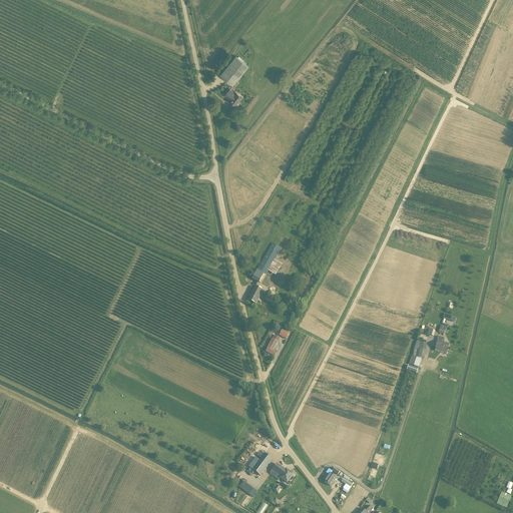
[(232,86),(248,66),(235,56),(219,75),(232,86)]
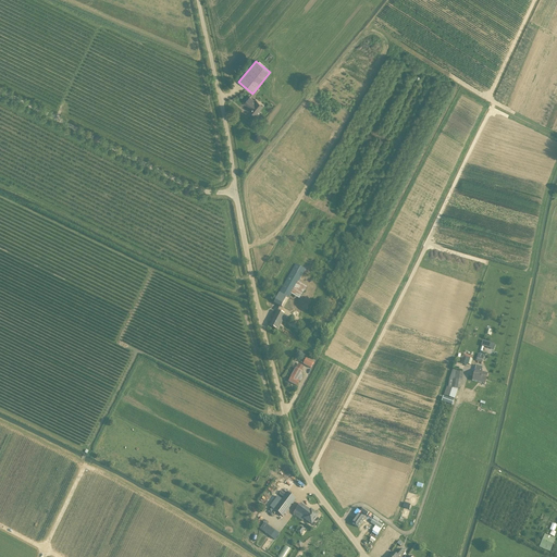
[(250,109),(249,110),(256,115),(263,106),(256,99),(255,100),(249,96),(244,103),(250,109)]
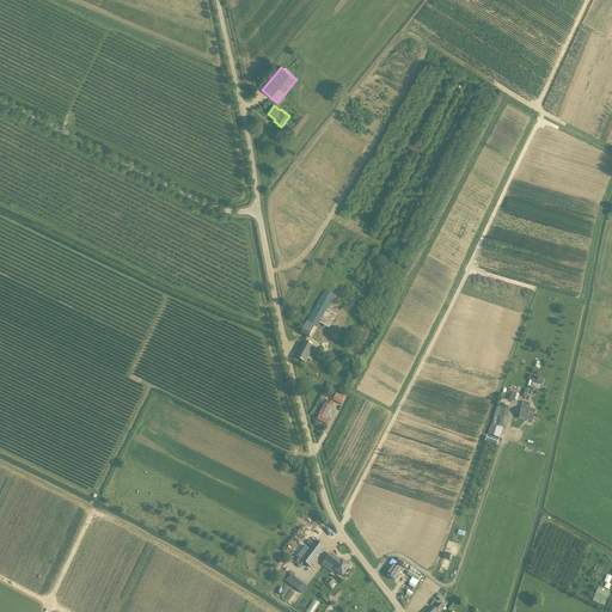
[(328,336),(323,334),(324,332),(326,334),(337,317),(328,311),(336,297),(335,295),(341,283),(336,281),(329,293),(324,291),(306,322),(307,322),(300,335),(329,348),(334,340),(332,338),(334,335),(329,332),(328,336)]
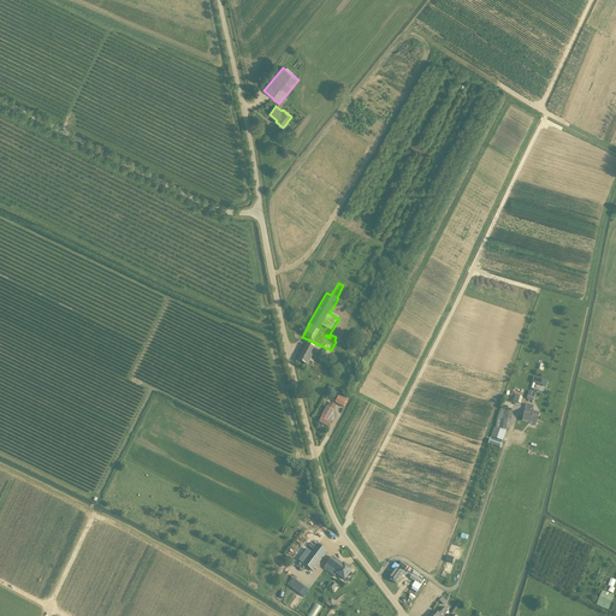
[(323,354),(315,350),(306,344),(297,361),(307,366),(313,354),(321,359),(323,354)]
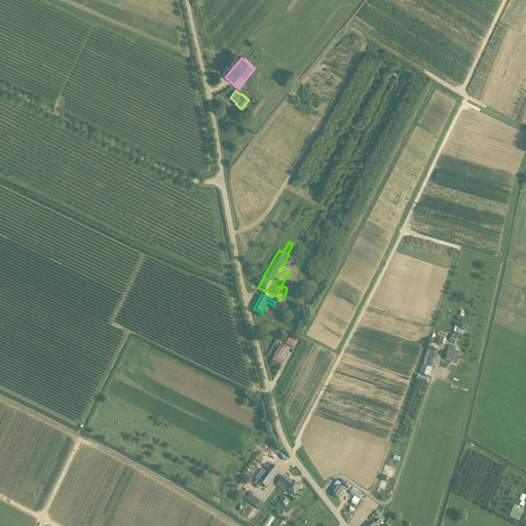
[(466,331),(467,326),(456,322),(454,327),(466,331)]
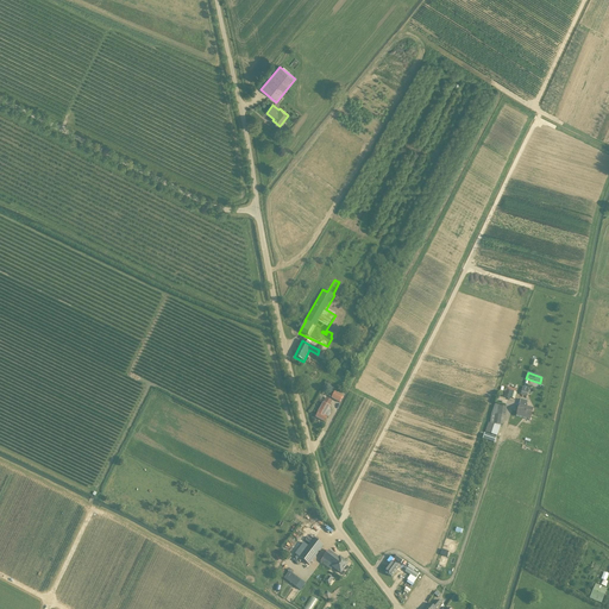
[(514,401),(516,394),(515,394),(516,390),(507,387),(503,397),(507,397),(507,399),(514,401)]
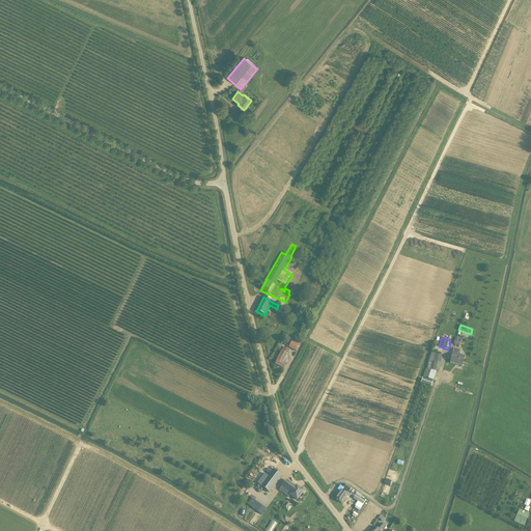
[(300,345),(291,342),(288,347),(296,352),(300,345)]
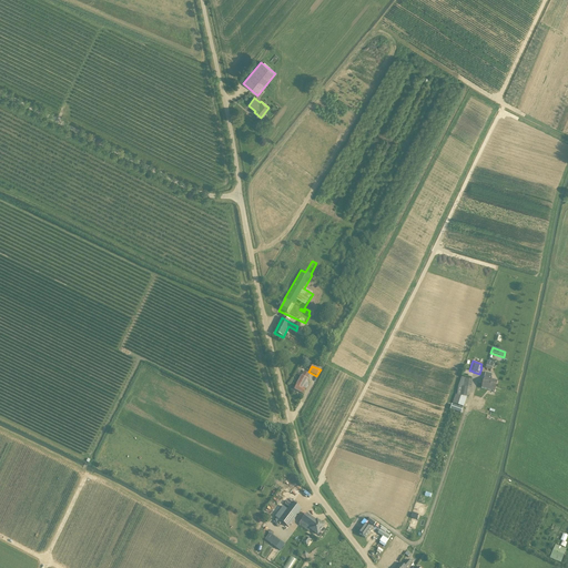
[(303,387),(307,379),(310,374),(304,371),(301,376),(296,385),(294,389),(303,394),(306,389),(303,387)]
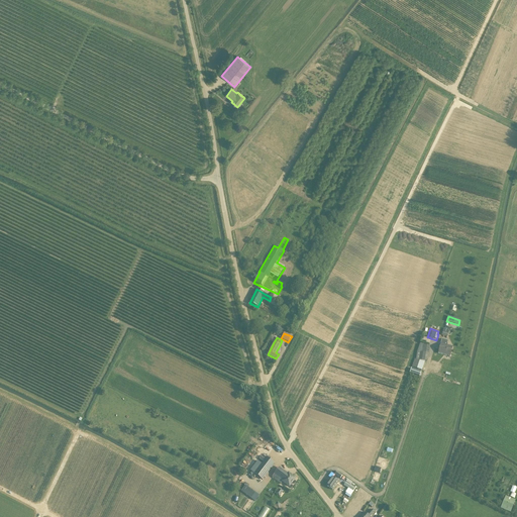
[(447,345),(447,344),(447,343),(447,341),(441,339),(440,344),(439,348),(438,353),(449,356),(451,352),(452,347),(447,345)]
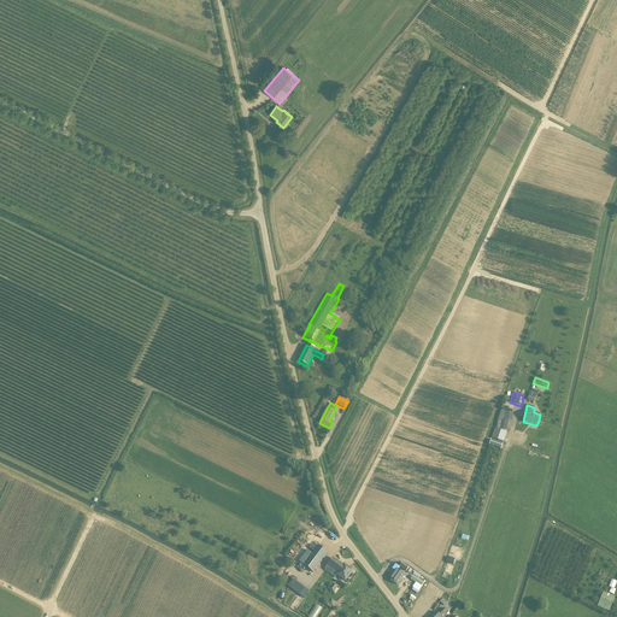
[(510,433),(512,413),(501,412),(499,417),(499,423),(498,423),(497,429),(494,429),(491,439),(504,442),(507,433),(510,433)]
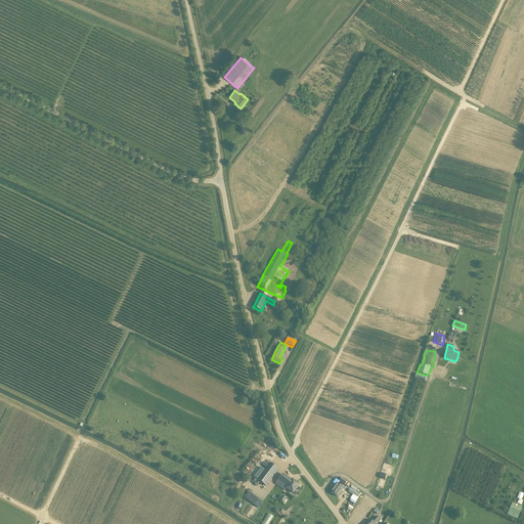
[(274,478),(278,471),(270,466),(265,473),(274,478)]
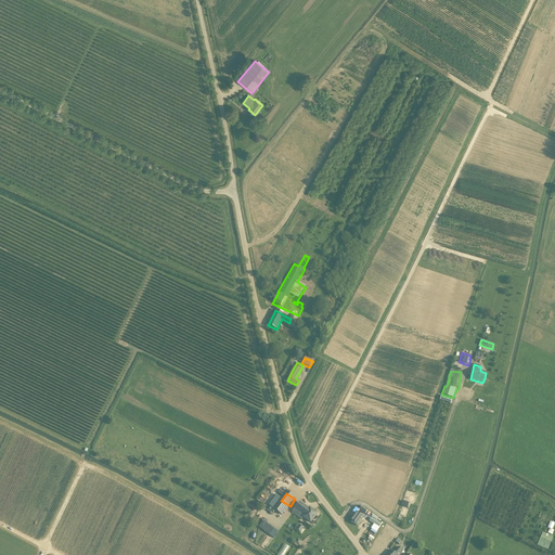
[(300,503),(292,513),(301,519),(302,517),(310,523),(318,514),(310,508),(309,510),(300,503)]
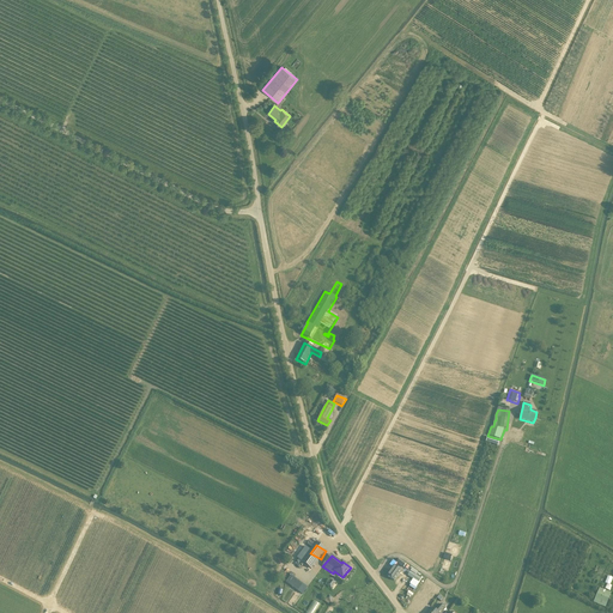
[(401,571),(394,566),(395,565),(392,562),(388,566),(392,569),(387,576),(394,581),(401,571)]
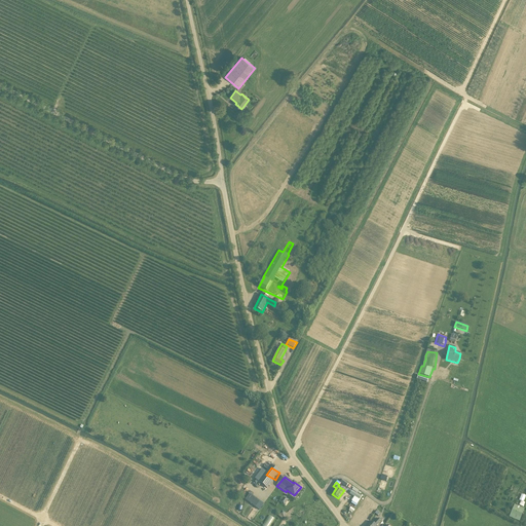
[(349,502),(355,505),(362,496),(350,490),(348,493),(353,496),(349,502)]
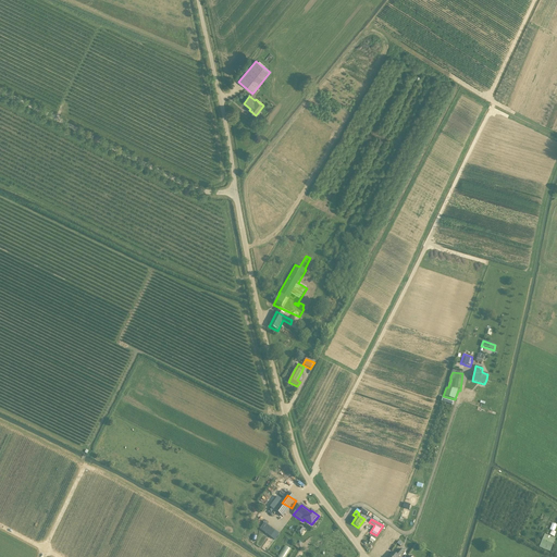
[(273,539),(279,531),(262,522),(258,530),(273,539)]
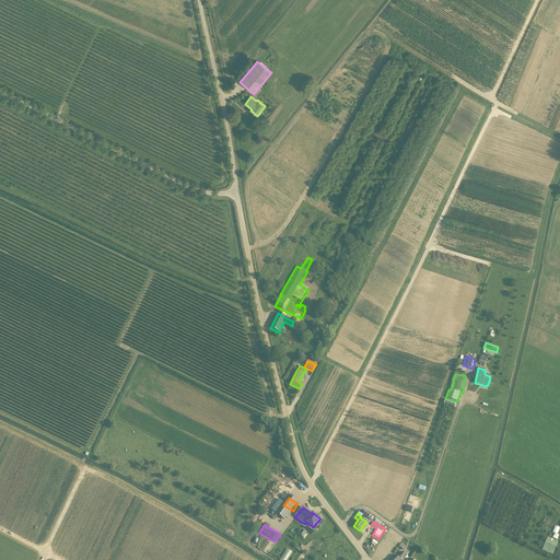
[(543,550),(553,555),(557,545),(547,539),(543,550)]
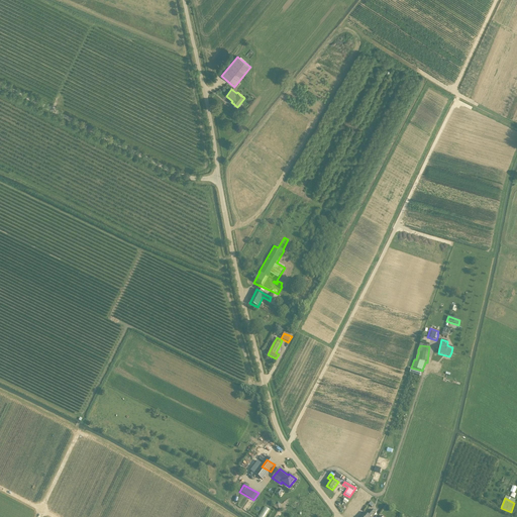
[(257,516),(266,516),(270,509),(264,506),(257,516)]
